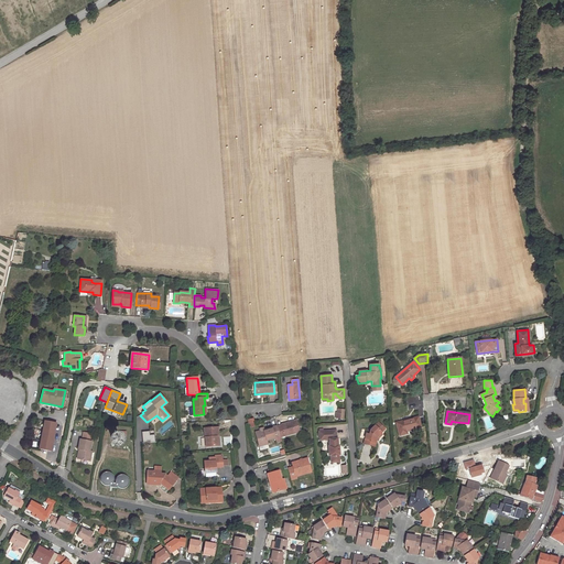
[(418,418),(397,423),(400,435),(407,433),(407,431),(420,427),(418,418)]
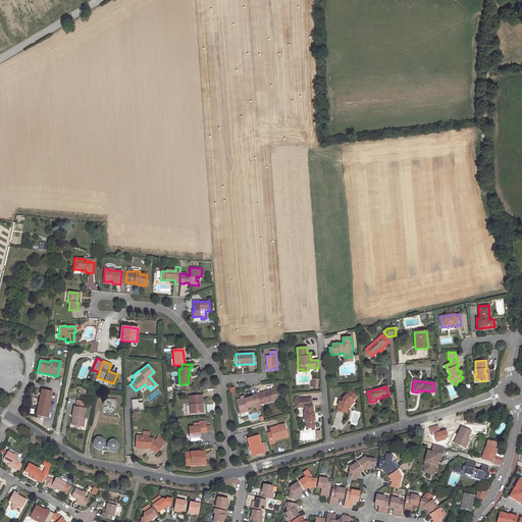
[(52,393),(42,389),(40,399),(37,415),(47,418),(52,393)]
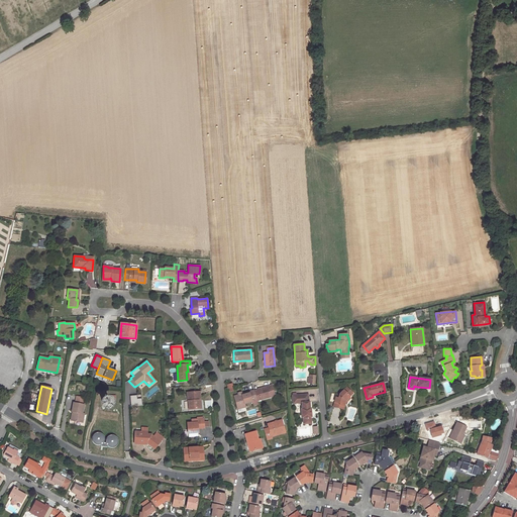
[(257,390),(254,392),(256,400),(256,401),(274,396),(271,386),(257,390)]
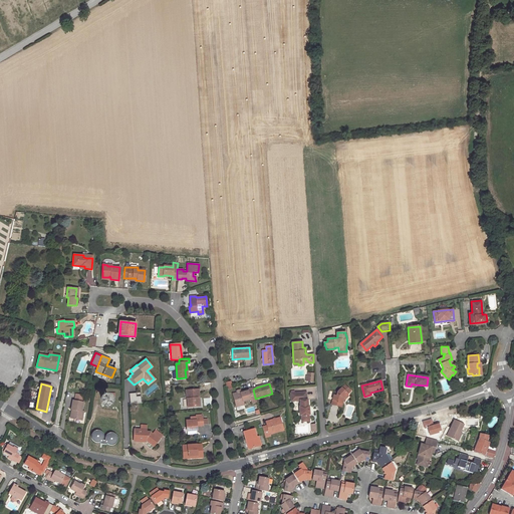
[(345,393),(349,389),(344,384),(338,393),(337,397),(335,396),(334,396),(331,405),(341,407),(342,402),(342,401),(343,400),(343,399),(347,395),(345,393)]
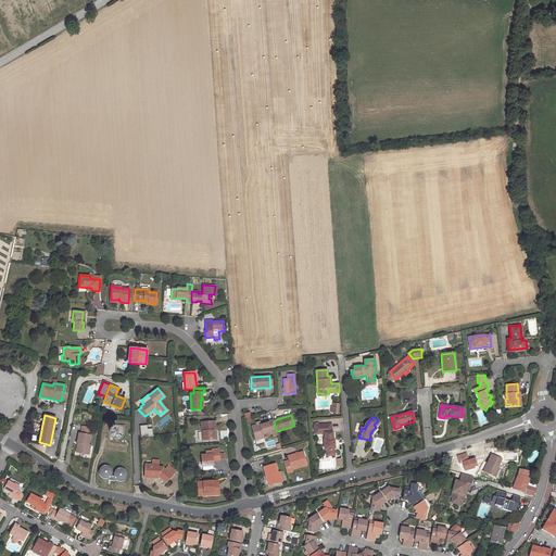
[(214,421),(201,422),(202,440),(216,439),(214,421)]
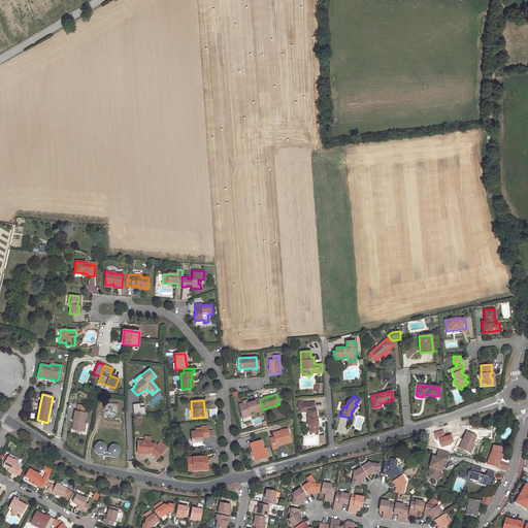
[(243,405),(239,406),(241,417),(250,414),(250,411),(258,409),(262,408),(260,400),(246,403),(243,404),(243,405)]
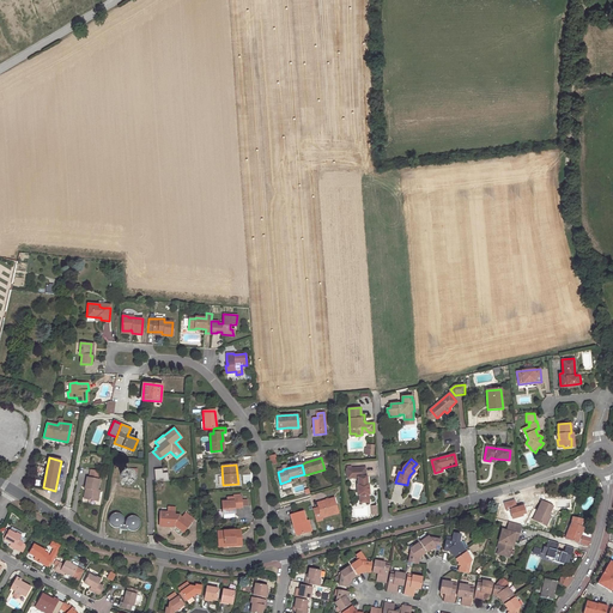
[(359,503),(369,502),(368,495),(369,495),(369,484),(368,484),(366,477),(365,467),(347,468),(347,478),(358,477),(358,485),(357,485),(358,495),(359,495),(359,503)]
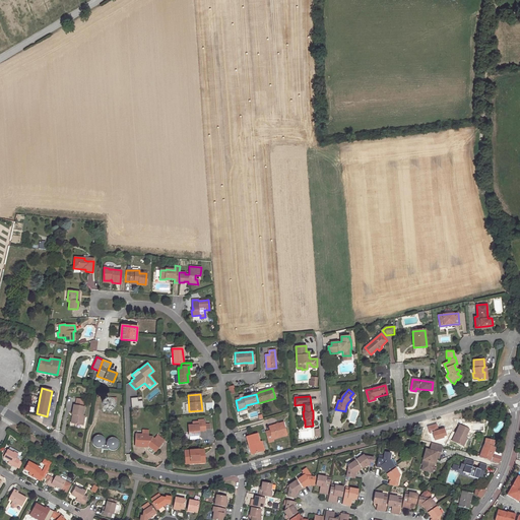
[(138,398),(131,398),(132,408),(143,407),(142,401),(138,401),(138,398)]
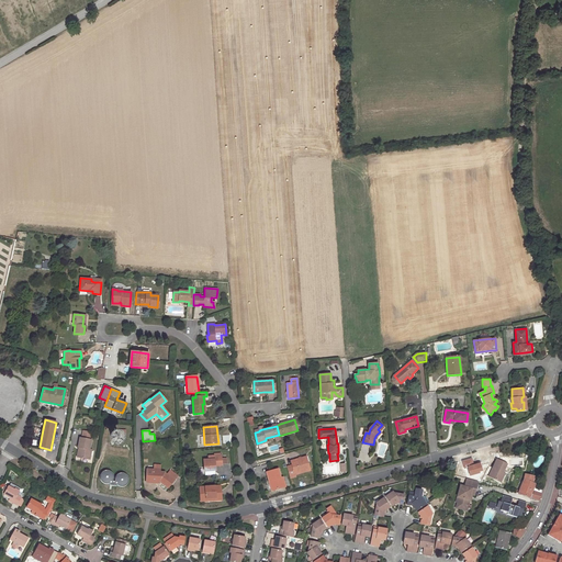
[(124,448),(125,446),(125,442),(124,440),(122,438),(120,437),(116,437),(113,438),(111,439),(110,442),(110,446),(111,448),(113,450),(116,451),(119,451),(122,450),(124,448)]
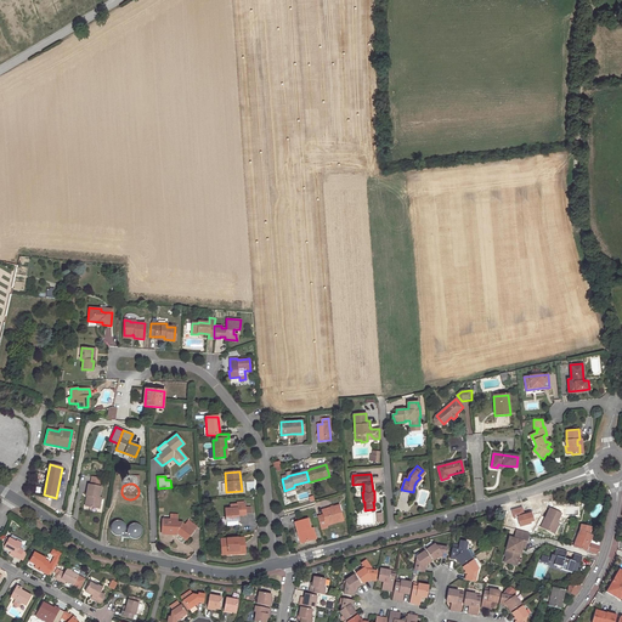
[(90,486),(89,485),(86,496),(88,496),(89,496),(88,505),(99,508),(101,498),(99,497),(101,487),(90,486)]
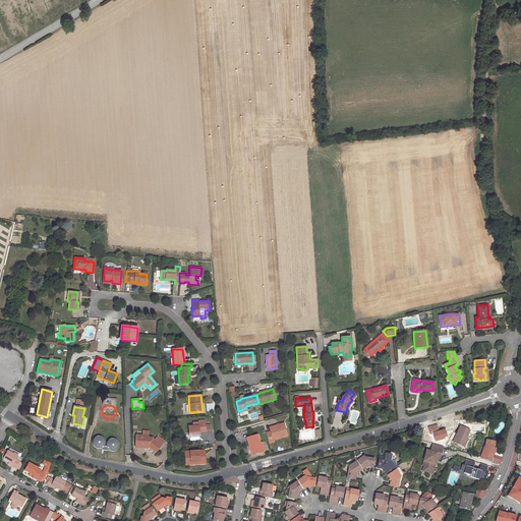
[(198,429),(205,429),(205,424),(205,422),(193,423),(193,426),(188,426),(189,441),(198,441),(198,437),(199,437),(198,431),(198,429)]
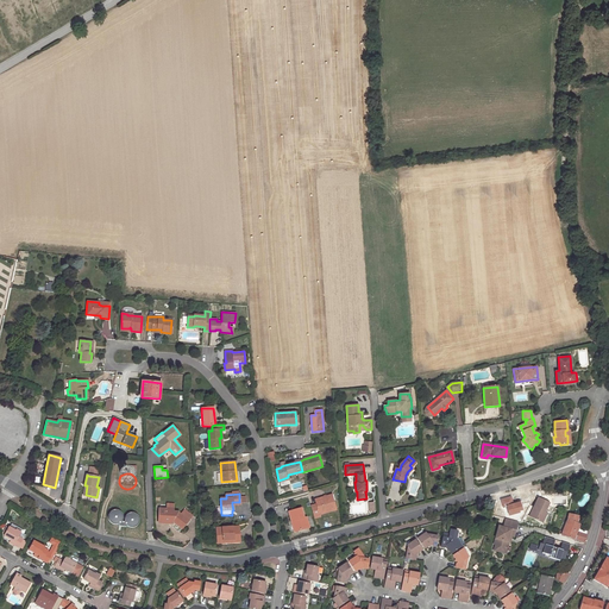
[(506,507),(509,516),(520,513),(520,509),(522,509),(520,500),(513,502),(510,494),(497,498),(501,509),(506,507)]
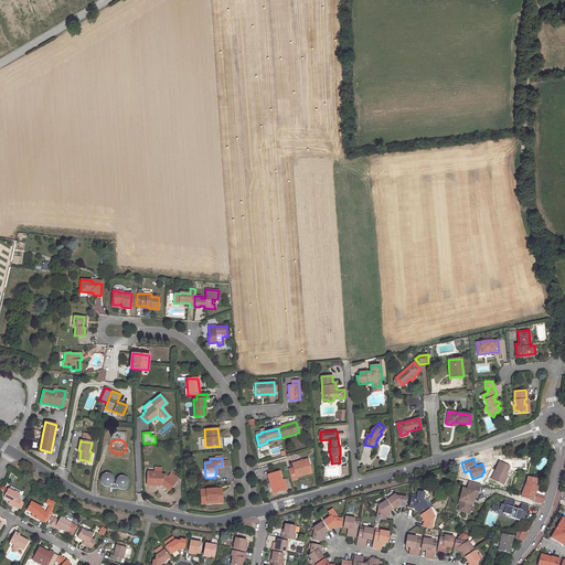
[(294,468),(288,469),(291,480),(297,479),(296,477),(296,476),(311,471),(307,459),(292,464),(294,468)]
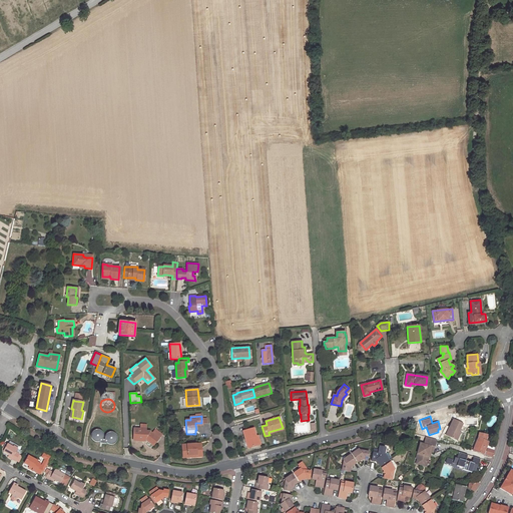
[(463,424),(459,423),(454,420),(450,427),(448,426),(444,434),(457,441),(461,432),(459,431),(463,424)]
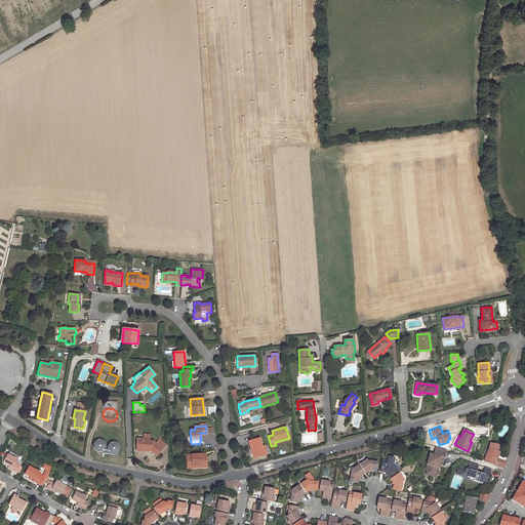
[(150,435),(144,435),(144,440),(146,440),(146,441),(136,441),(136,448),(149,449),(157,455),(165,445),(158,440),(156,443),(153,442),(149,442),(150,435)]
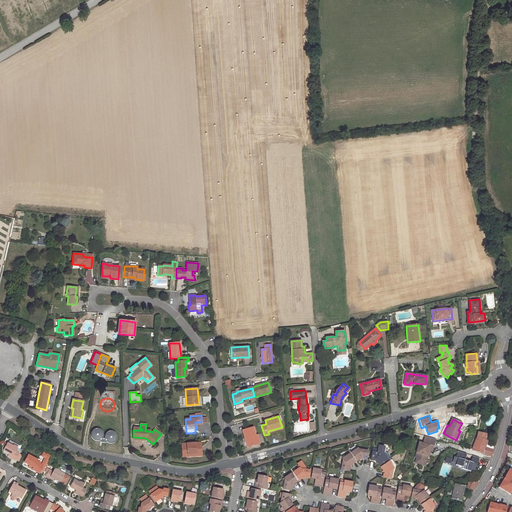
[(246,438),(248,446),(260,443),(258,435),(255,436),(253,428),(242,430),(245,438),(246,438)]
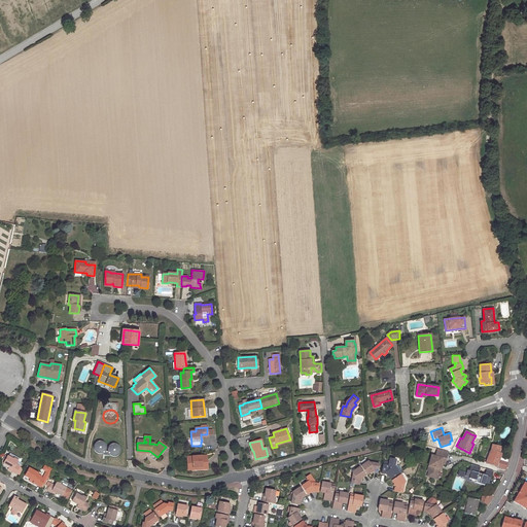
[(109,457),(109,456),(112,457),(115,458),(117,457),(119,455),(121,453),(120,450),(119,447),(117,446),(114,445),(111,446),(109,448),(108,450),(108,453),(106,453),(107,450),(107,447),(105,445),(103,443),(100,443),(98,443),(95,445),(94,448),(94,451),(96,453),(98,455),(101,455),(104,455),(103,456),(109,457)]
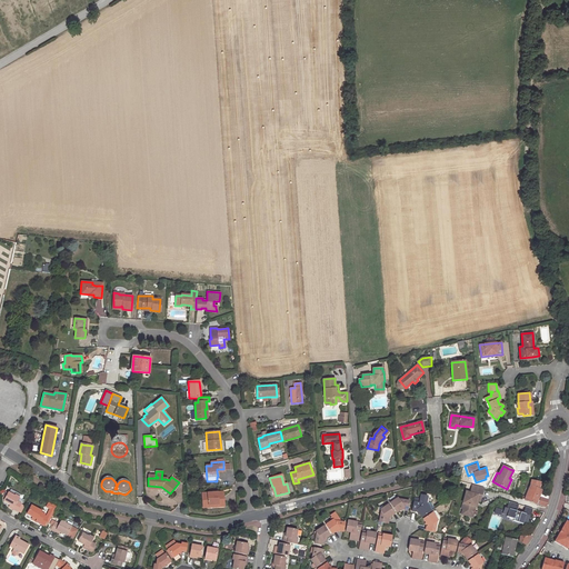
[(526,499),(537,503),(537,502),(547,505),(549,497),(540,496),(542,489),(537,488),(539,482),(532,481),(531,485),(526,499)]
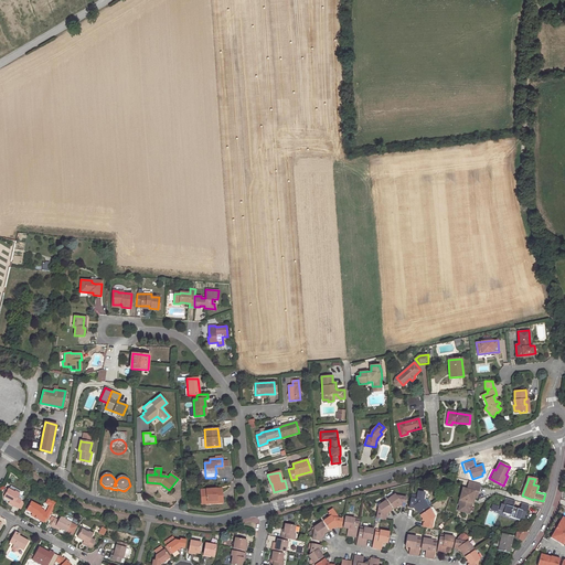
[(462,488),(460,500),(464,500),(462,504),(460,504),(459,510),(469,512),(471,502),(473,497),(476,497),(477,498),(480,486),(469,483),(468,489),(462,488)]
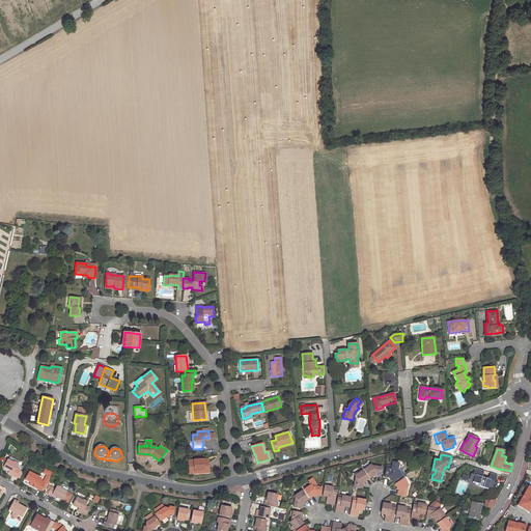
[(3,467),(10,471),(11,472),(10,474),(17,477),(20,471),(20,470),(16,468),(18,465),(7,459),(3,467)]
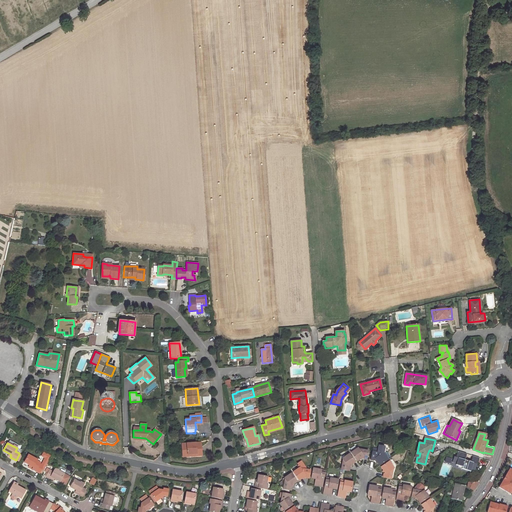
[(196,453),(197,455),(201,455),(200,443),(182,444),(182,454),(196,453)]
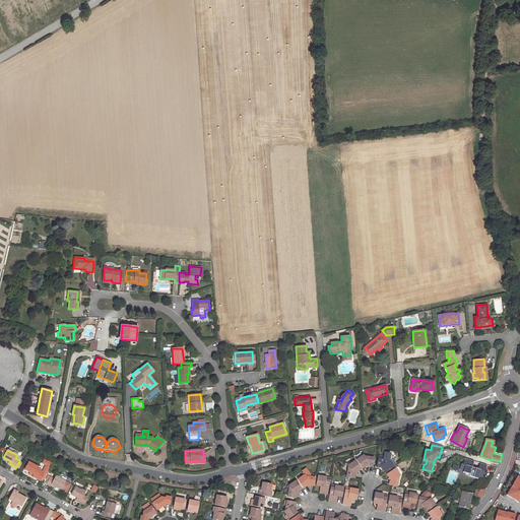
[(391,453),(385,452),(384,457),(384,460),(378,458),(377,466),(380,467),(381,467),(382,466),(384,469),(386,472),(394,466),(389,460),(391,453)]
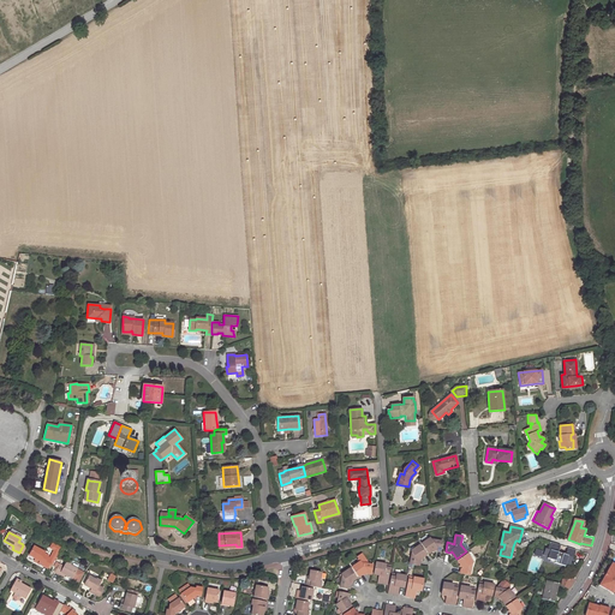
[(436,550),(441,551),(442,542),(434,539),(433,541),(430,538),(422,544),(428,554),(433,550),(435,548),(436,550)]
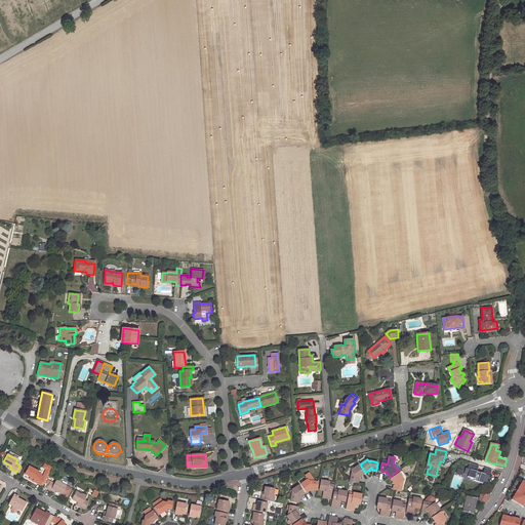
[(491,473),(484,471),(483,474),(477,472),(479,465),(470,462),(469,469),(467,468),(465,474),(470,475),(469,477),(479,479),(479,481),(484,482),(485,480),(489,481),(491,473)]
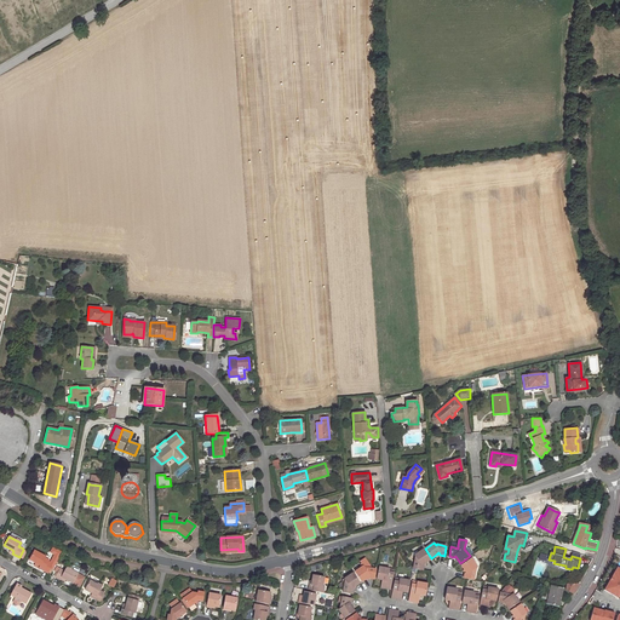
[(45,556),(34,550),(29,560),(35,563),(38,564),(35,567),(47,573),(50,569),(52,570),(62,552),(53,547),(50,552),(55,555),(50,562),(44,558),(45,556)]
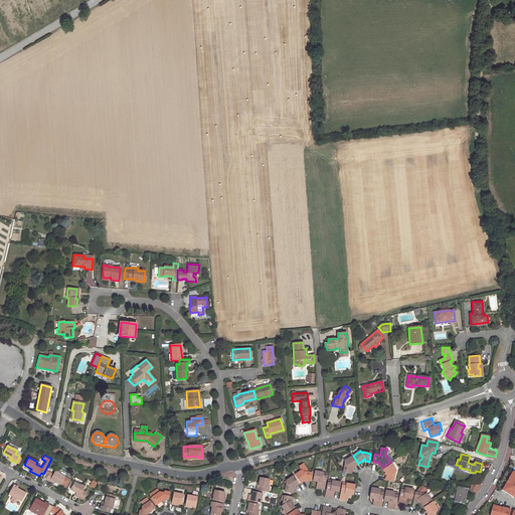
[(343,472),(351,474),(352,470),(351,469),(354,467),(357,465),(351,457),(344,462),(346,464),(345,465),(343,472)]
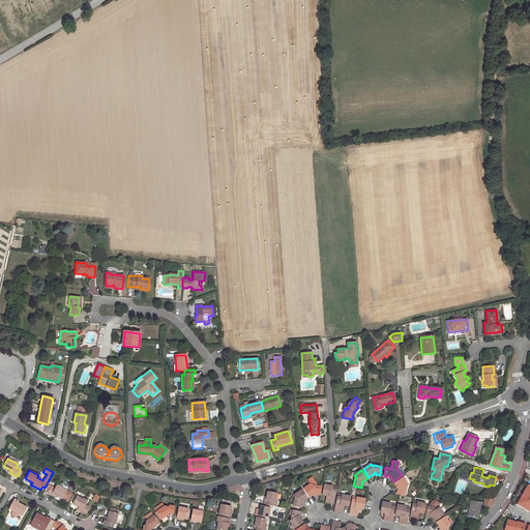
[(320,495),(320,494),(321,487),(316,486),(317,484),(312,477),(307,480),(311,483),(303,489),(308,497),(313,495),(315,493),(316,494),(320,495)]
